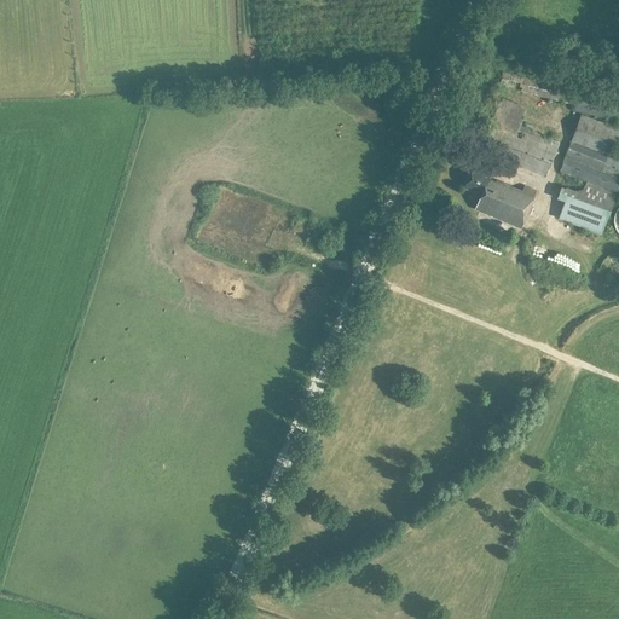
[(574,105),(578,91),(503,70),(499,85),(574,105)]
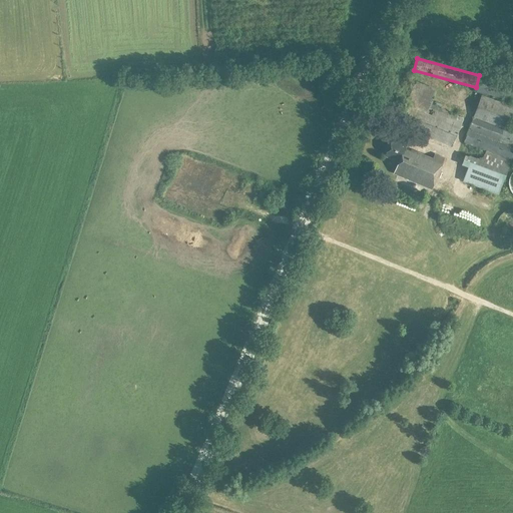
[(512,84),(479,76),(475,93),(512,101),(512,84)]
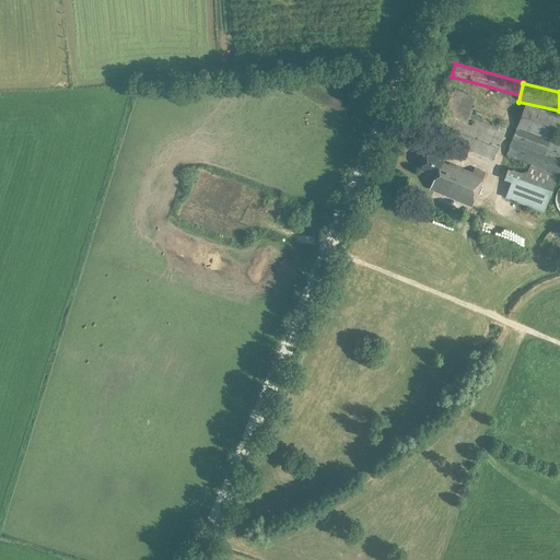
[(517,127),(552,140),(559,119),(559,116),(526,104),(517,127)]
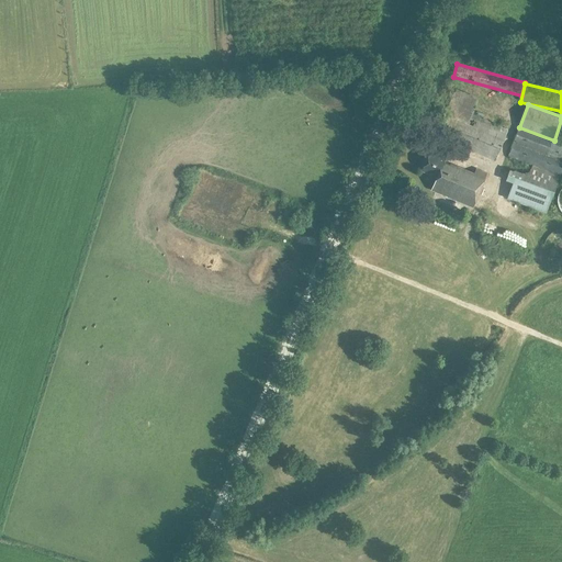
[(469,121),(446,111),(436,135),(495,160),(507,128),(472,113),(469,121)]
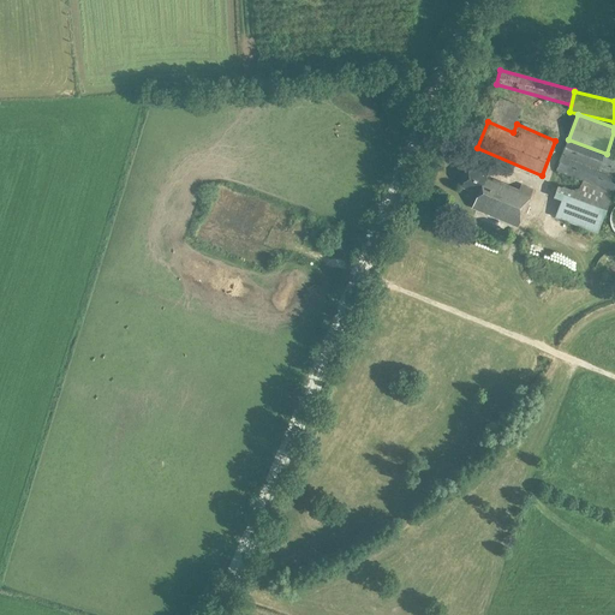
[(614,156),(607,154),(568,139),(556,172),(581,181),(613,193),(614,186),(614,156)]
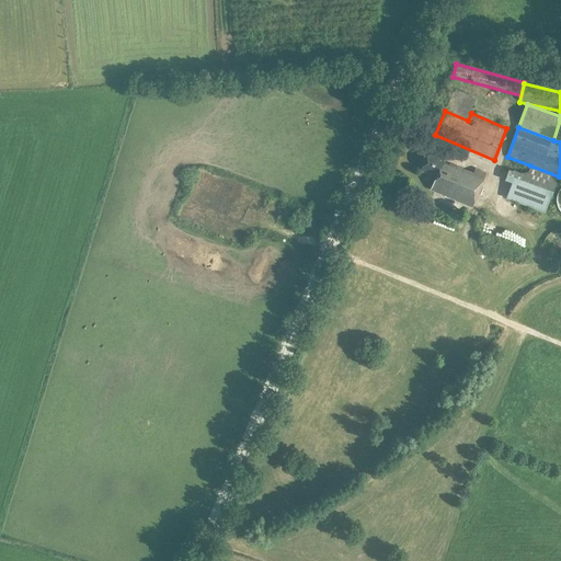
[(472,206),(487,172),(474,168),(473,172),(444,160),(445,157),(428,150),(421,170),(435,175),(431,189),(472,206)]
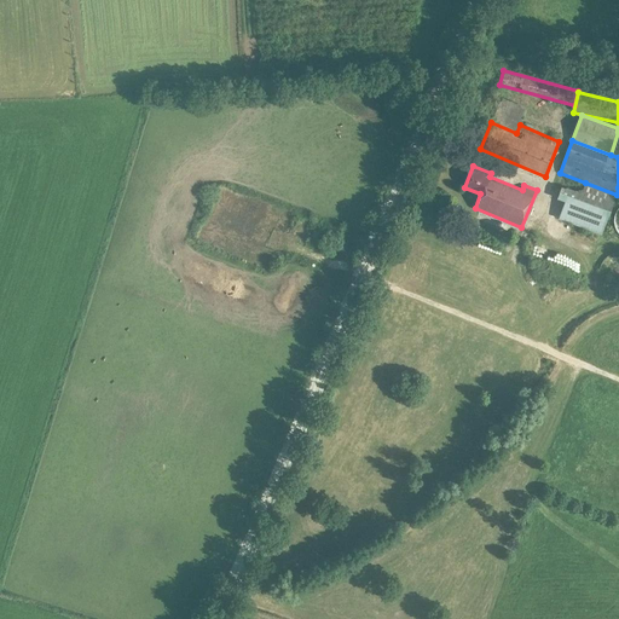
[(617,195),(585,183),(580,194),(561,186),(556,197),(608,217),(617,195)]
